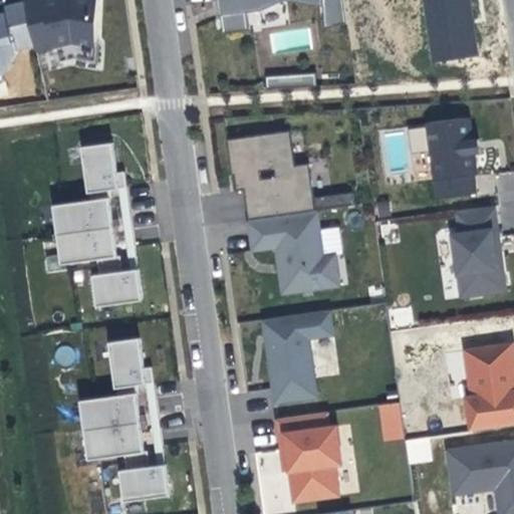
[(94,61),(97,0),(42,0),(43,0),(42,0),(24,0),(25,1),(33,37),(34,43),(36,49),(55,45),(59,62),(74,58),(94,61)]
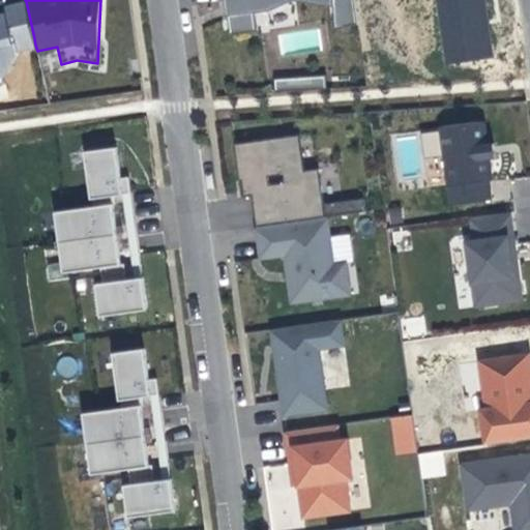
[(352,0),(224,0),(227,13),(230,34),(256,31),(254,13),(268,11),(293,0),(294,0),(331,4),(334,28),(356,25),(352,0)]
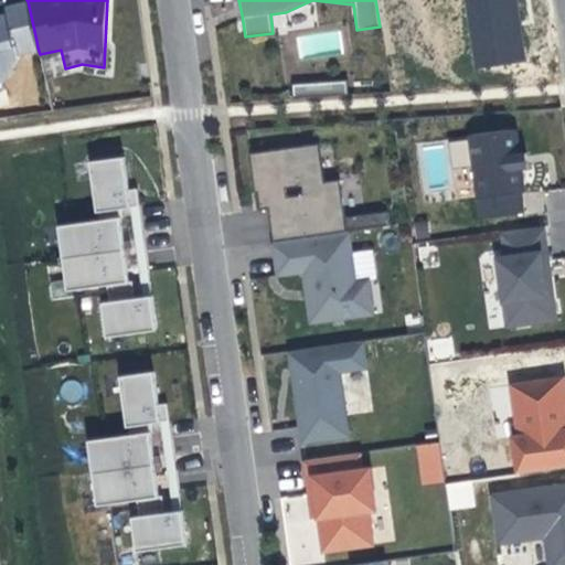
[(515,0),(465,0),(476,68),(524,62),(515,0)]
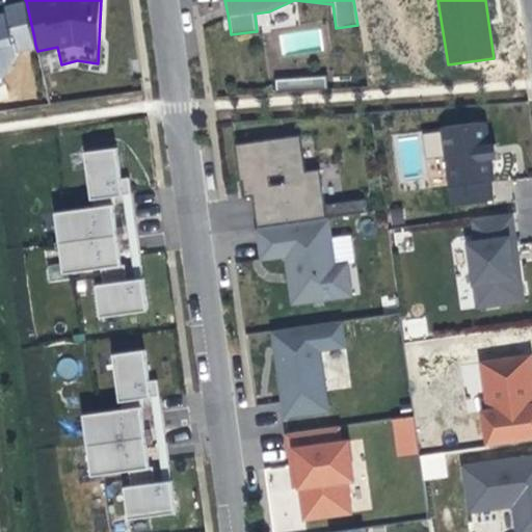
[(26,1),(3,6),(4,12),(0,12),(0,78),(3,78),(18,52),(18,49),(16,43),(34,38),(26,1)]
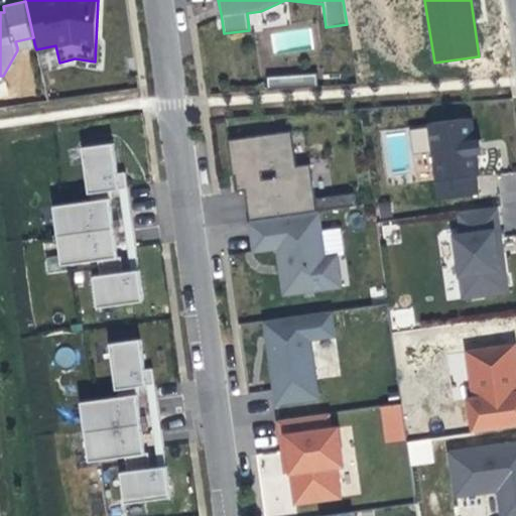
[(34,43),(33,37),(15,41),(17,47),(34,43)]
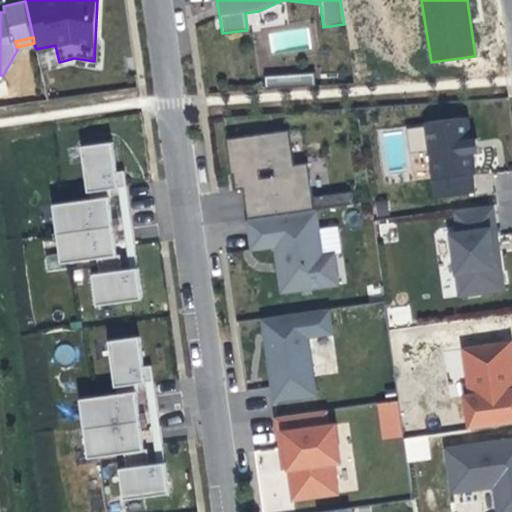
[(313,74),(265,78),(266,89),(314,85),(313,74)]
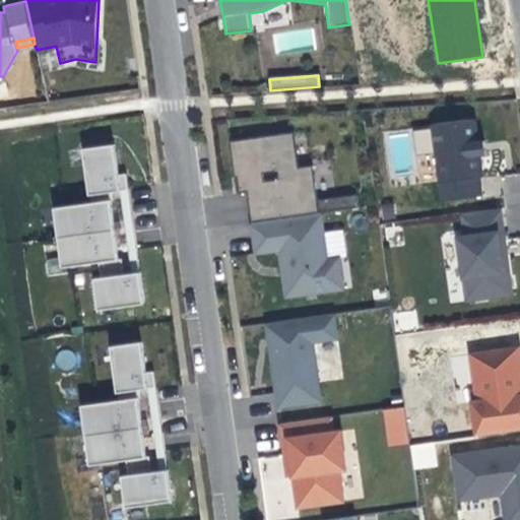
[(477,142),(474,121),(432,126),(442,200),(483,195),(480,177),(483,177),(480,156),(484,155),(483,149),(482,141),(477,142)]
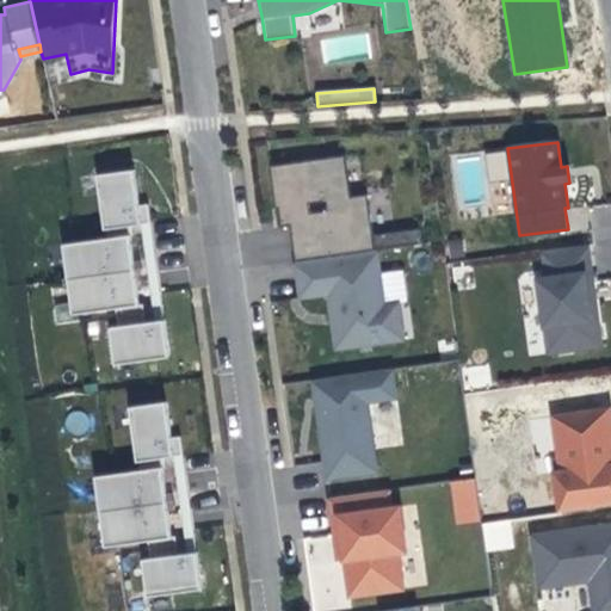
[(505,150),(487,153),(489,179),(507,178),(505,150)]
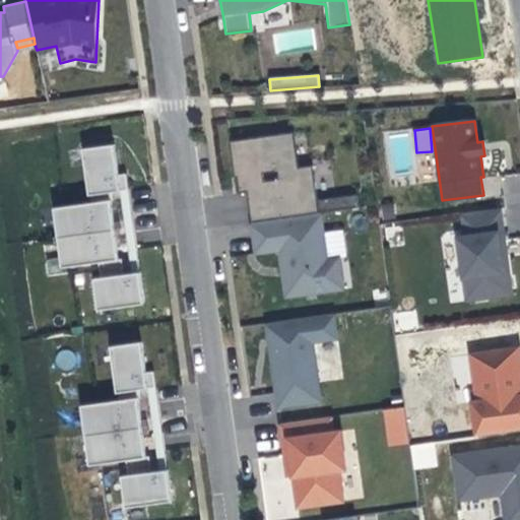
[(293,135),(231,142),(236,178),(239,177),(241,186),(241,191),(249,190),(253,220),(316,212),(315,200),(311,168),(298,170),(293,135)]
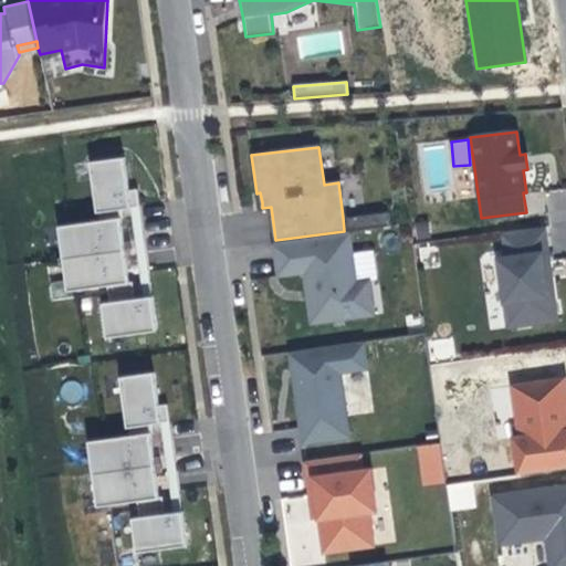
[(124,159),(90,164),(96,212),(118,209),(130,208),(135,207),(139,207),(137,189),(128,190),(124,159)]
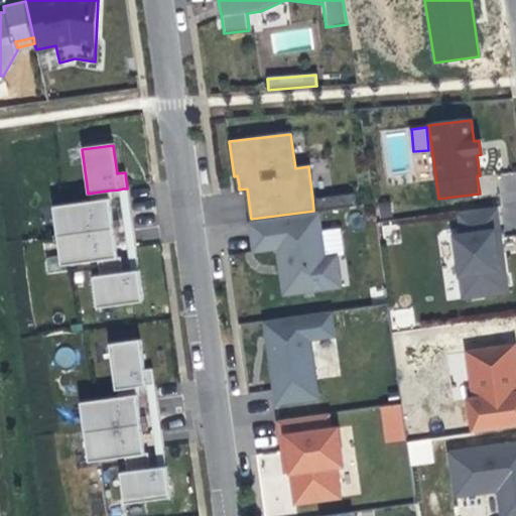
[(123,188),(119,189),(130,272),(134,271),(139,271),(127,188),(123,188)]
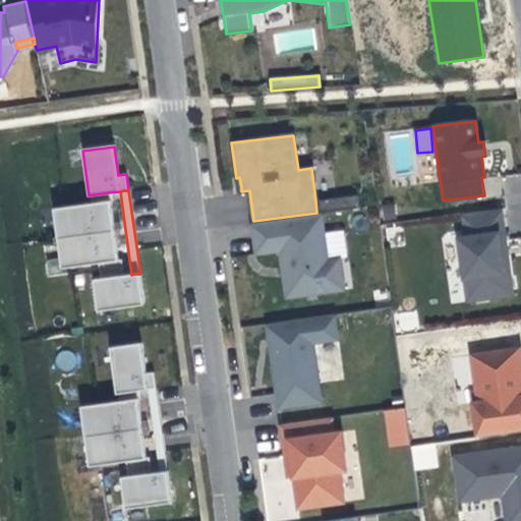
[(111,203),(109,192),(89,195),(90,206),(111,203)]
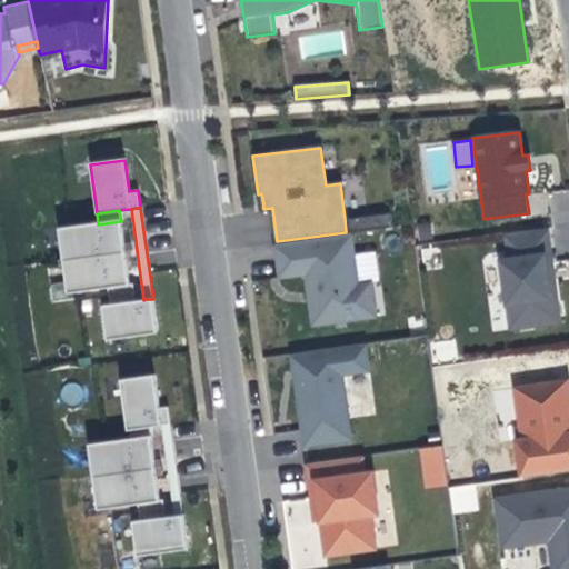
[(390,213),(345,219),(346,232),(352,232),(391,228),(390,213)]
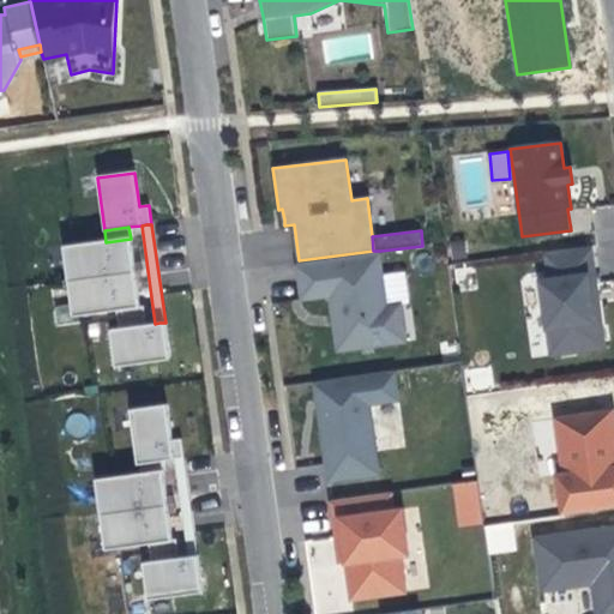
[(66,282),(134,272),(133,265),(131,239),(106,242),(61,247),(66,282)]
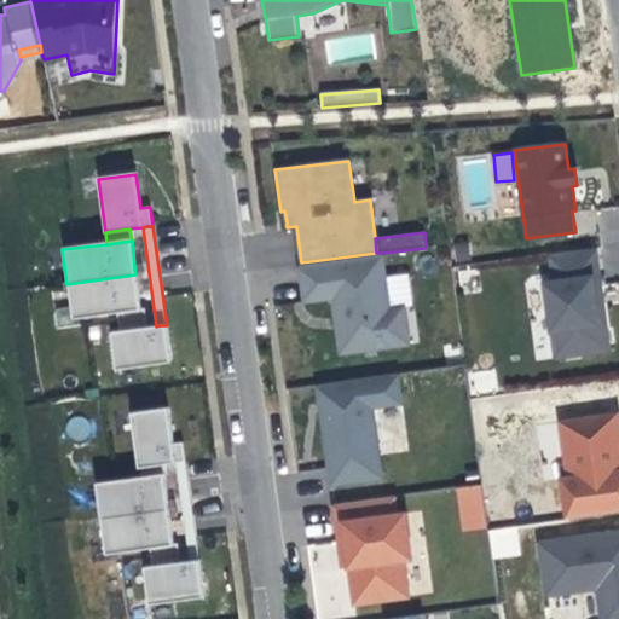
[(472,262),(469,244),(455,246),(458,264),(472,262)]
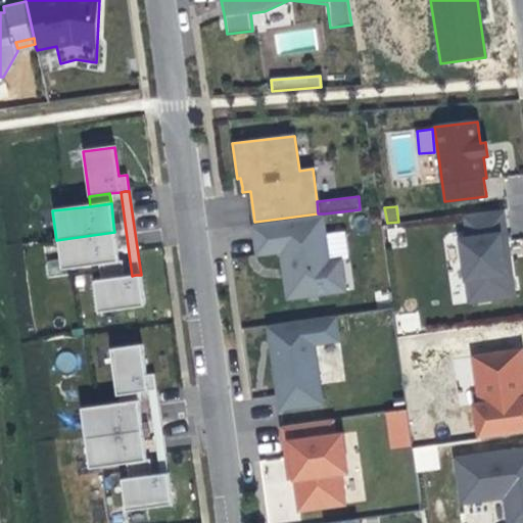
[(505,209),(463,216),(466,238),(459,239),(469,303),(518,296),(511,250),(505,209)]
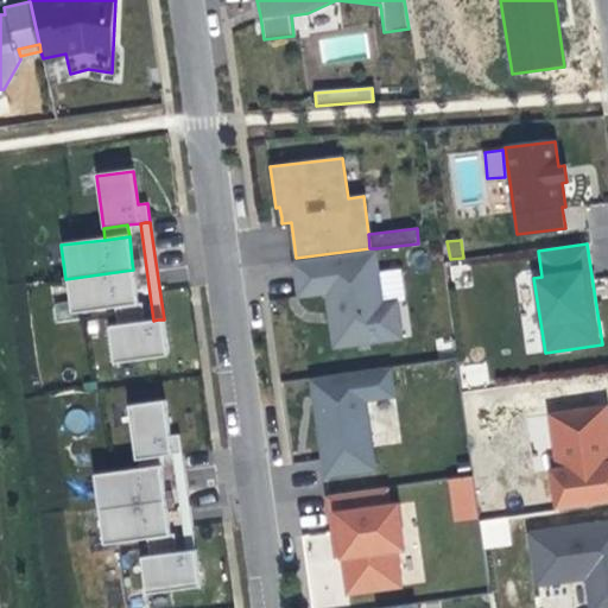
[(369,248),(296,258),(298,298),(325,293),(329,320),(333,350),(403,341),(397,299),(384,302),(377,248),(369,248)]
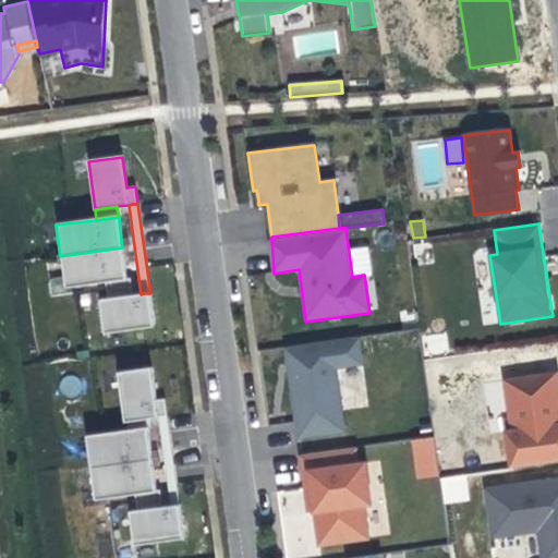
[(123,256),(122,247),(60,256),(64,288),(105,282),(128,279),(123,256)]
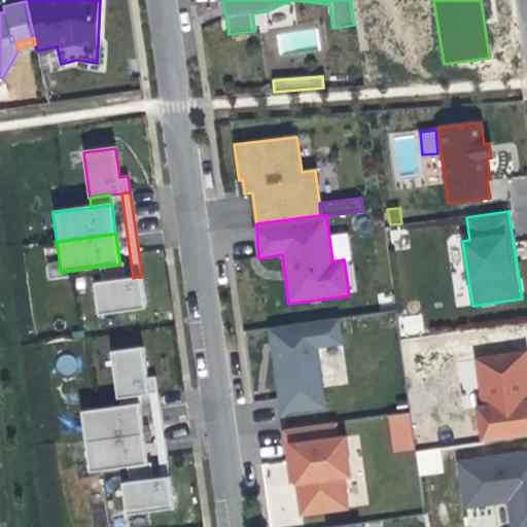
[(120,264),(99,267),(101,282),(126,279),(124,262),(120,264)]
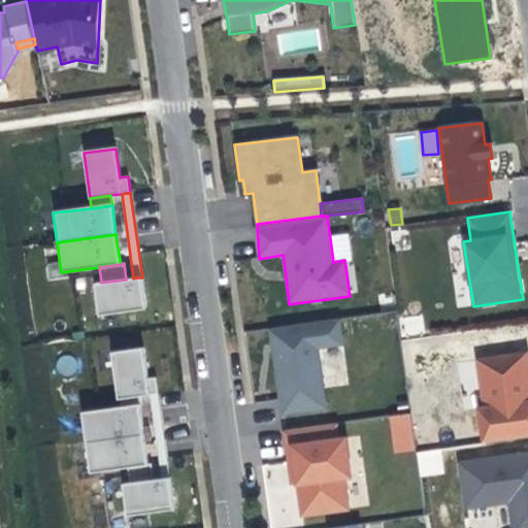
[(137,277),(133,278),(126,279),(101,283),(94,284),(98,317),(146,310),(142,277),(137,277)]
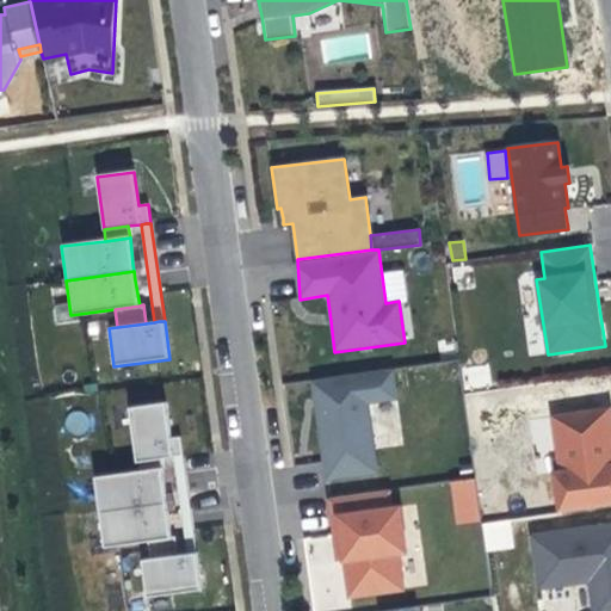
[(393,369),(310,381),(313,397),(325,485),(380,477),(369,403),(396,400),(393,369)]
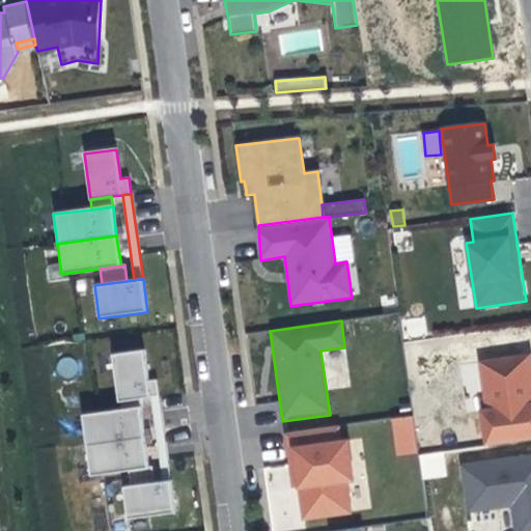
[(145,351),(112,356),(118,401),(140,398),(151,396),(156,396),(160,395),(158,380),(149,381),(145,351)]
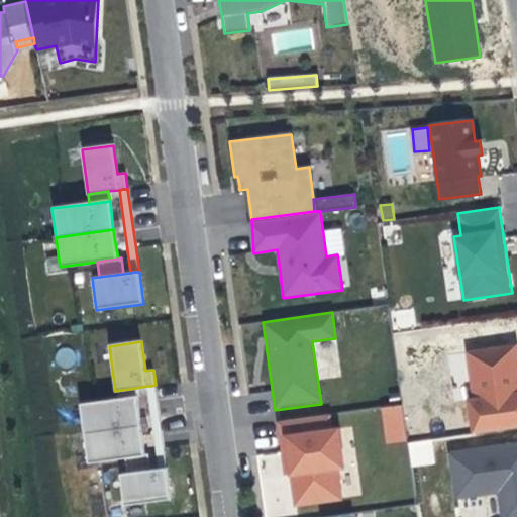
[(516,348),(516,345),(466,352),(472,398),(467,399),(471,434),(516,427),(516,348)]
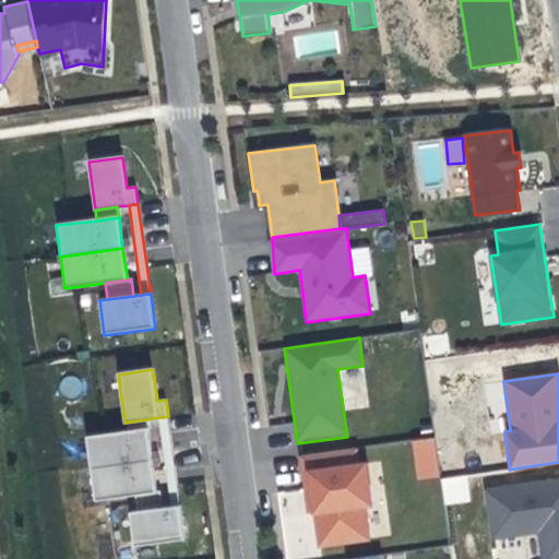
[(164,417),(159,417),(171,508),(176,507),(180,506),(168,416),(164,417)]
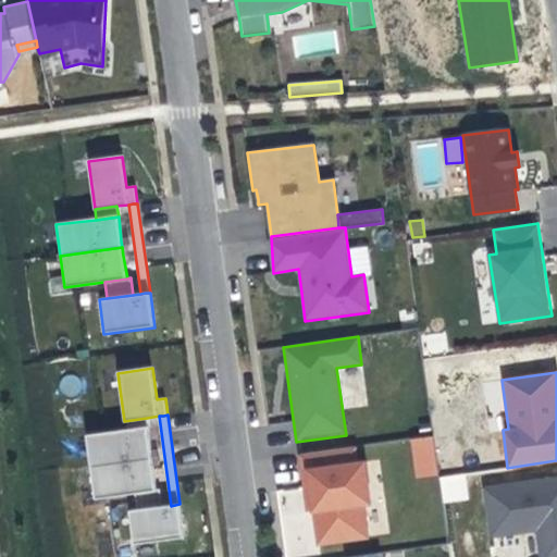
[(149,429),(147,418),(124,421),(125,431),(149,429)]
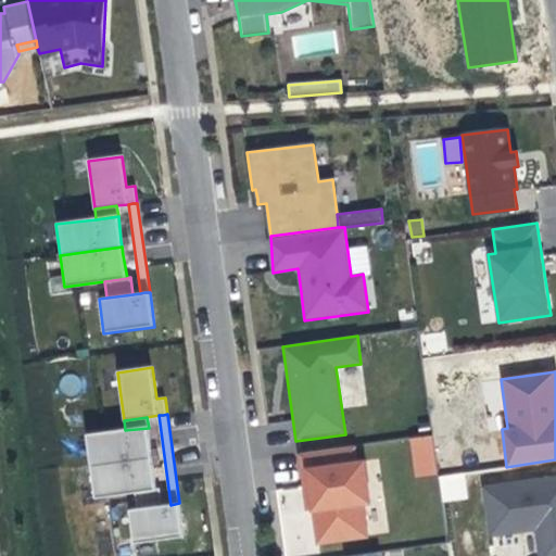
[(90,467),(152,458),(151,451),(149,428),(125,430),(86,436),(90,467)]
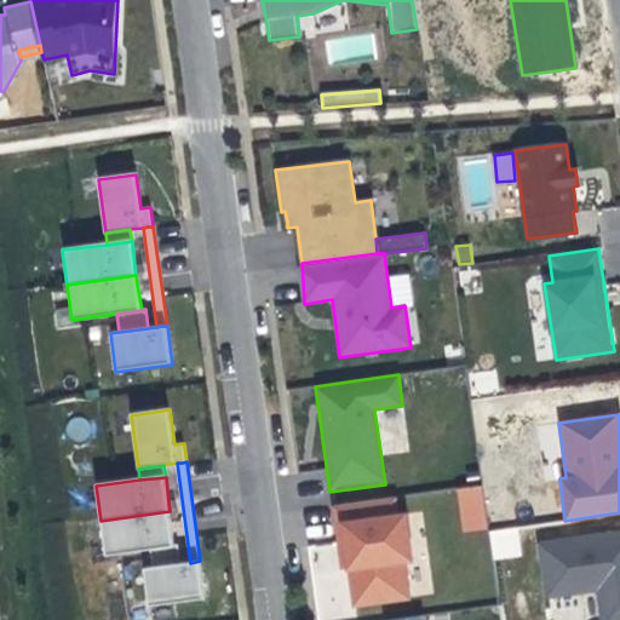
[(482,488),(458,492),(464,533),(487,529),(482,488)]
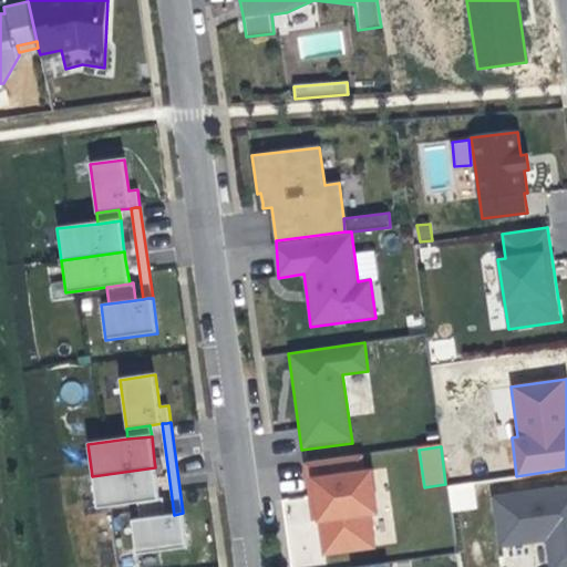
[(362,455),(303,463),(310,512),(311,524),(318,523),(322,555),(373,548),(369,514),(378,513),(372,470),(366,471),(362,455)]
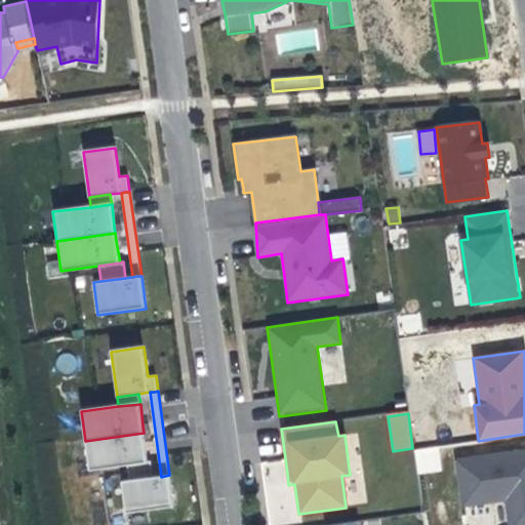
[(145,440),(144,433),(85,441),(88,470),(126,465),(148,461),(145,440)]
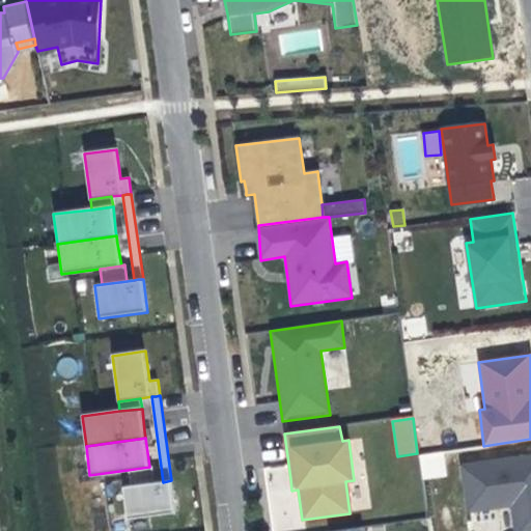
[(443,450),(418,454),(422,479),(447,476),(443,450)]
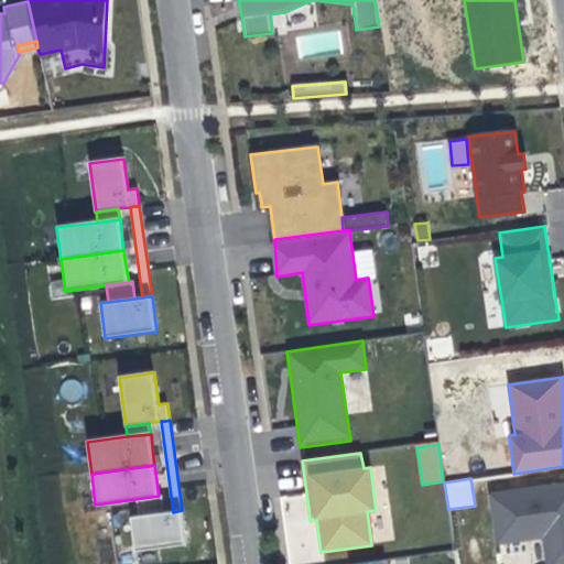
[(563,563),(563,484),(490,495),(497,544),(543,539),(545,563),(563,563)]
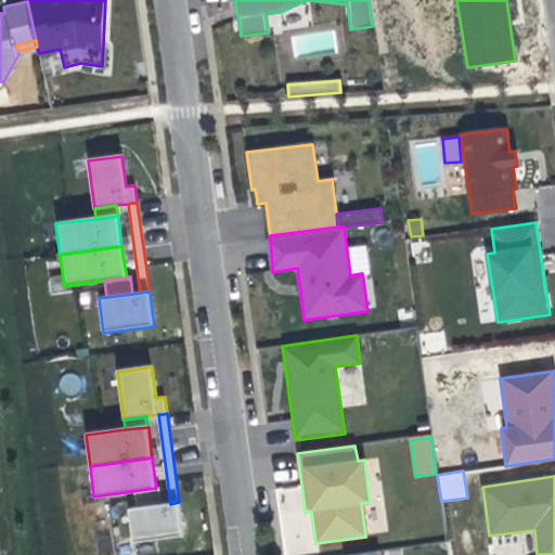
[(156,488),(133,491),(136,508),(163,504),(160,488),(156,488)]
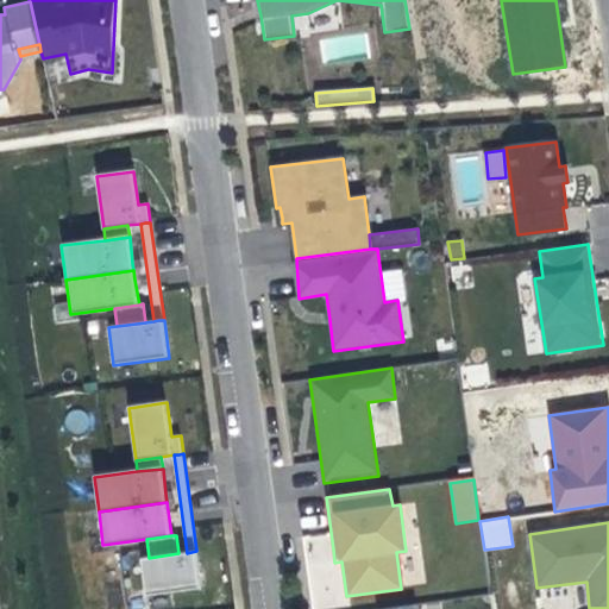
[(192,552),(187,553),(179,553),(149,558),(140,559),(145,596),(201,589),(196,551),(192,552)]
